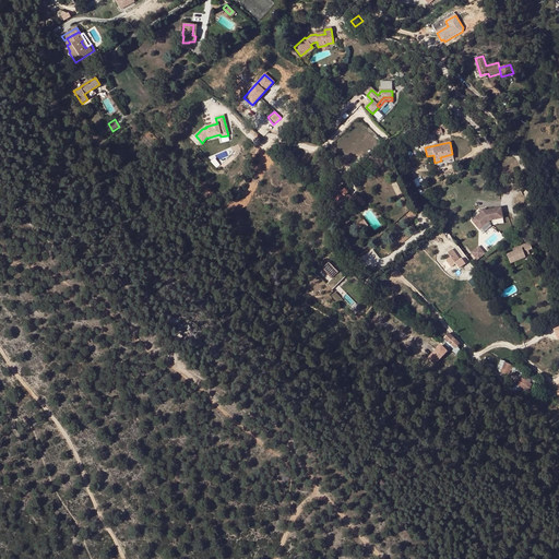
[(334,169),(329,173),(333,178),(331,180),(335,186),(342,180),(334,169)]
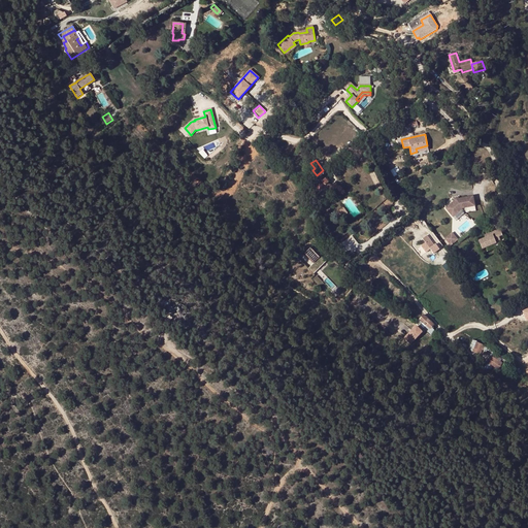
[(319,179),(310,187),(322,189),(323,190),(325,192),(332,187),(328,183),(329,182),(326,177),(325,178),(322,174),(318,177),(319,179)]
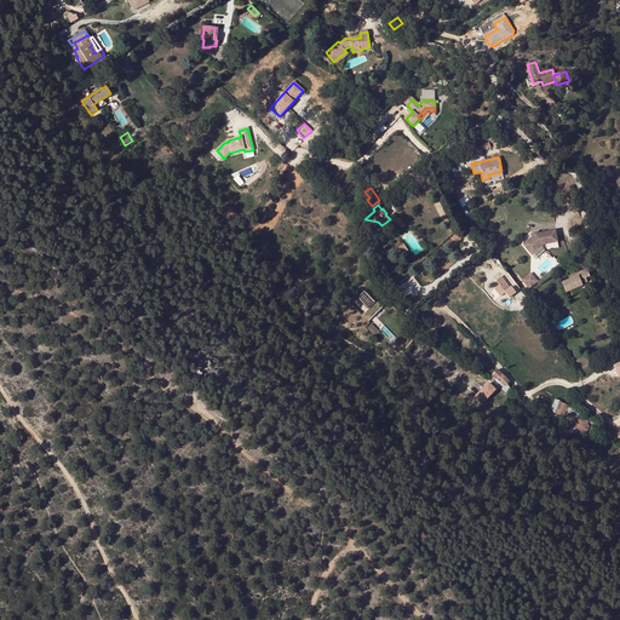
[(537,235),(524,245),(532,253),(543,245),(557,242),(556,233),(537,235)]
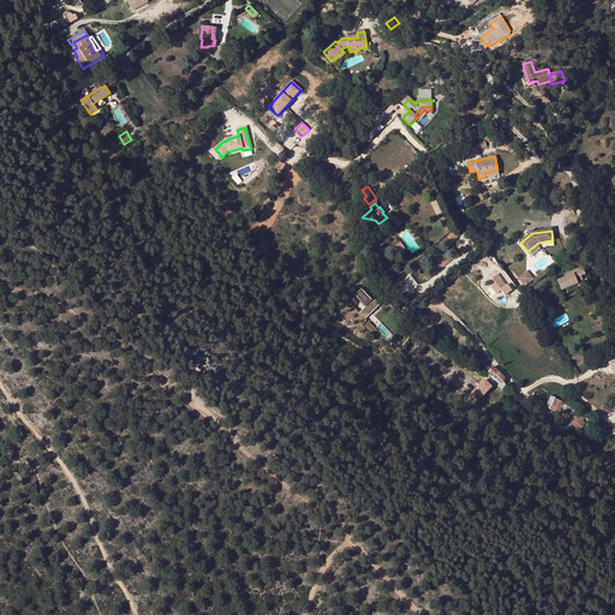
[(439,264),(446,260),(440,251),(433,257),(439,264)]
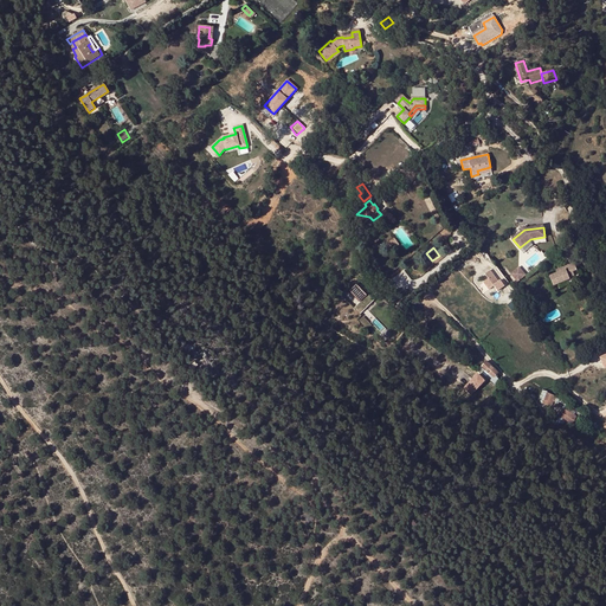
[(549,277),(554,287),(569,279),(569,278),(574,276),(573,272),(578,271),(574,263),(556,270),(558,274),(549,277)]
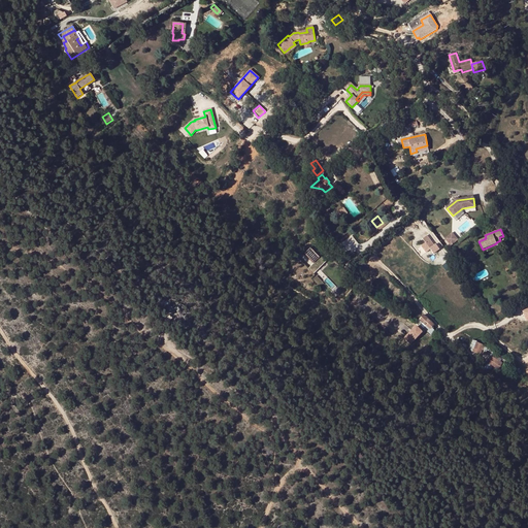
[(454,232),(447,237),(452,244),(459,239),(454,232)]
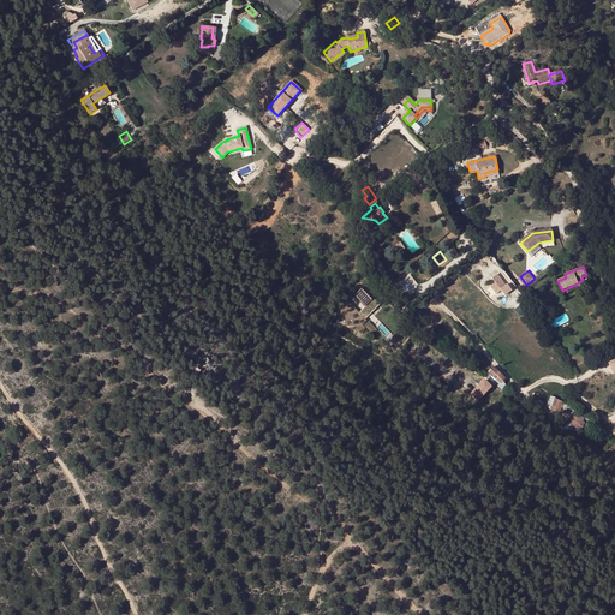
[(506,286),(497,275),(493,279),(506,294),(512,290),(507,285),(506,286)]
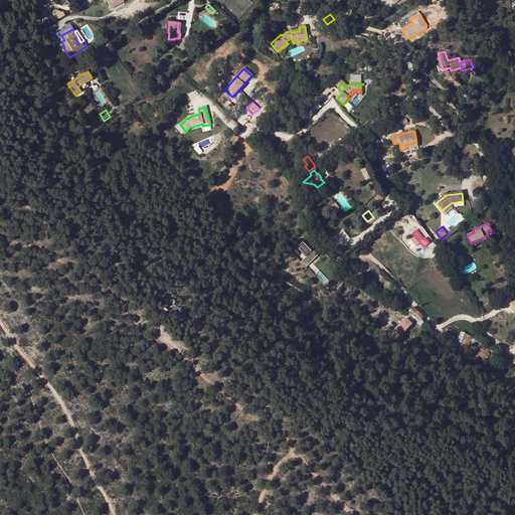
[(301,262),(305,266),(317,254),(305,241),(303,242),(303,241),(297,247),(306,256),(301,262)]
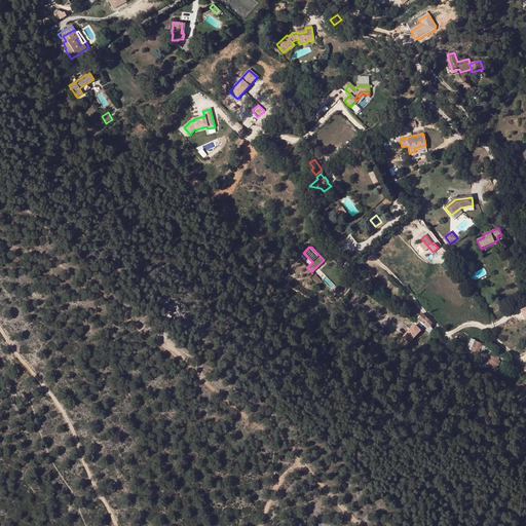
[(324,260),(311,271),(312,272),(325,261),(324,260)]
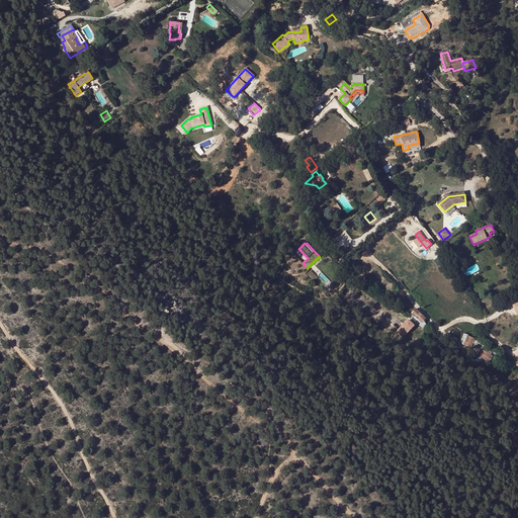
[(318,277),(311,270),(307,275),(314,281),(318,277)]
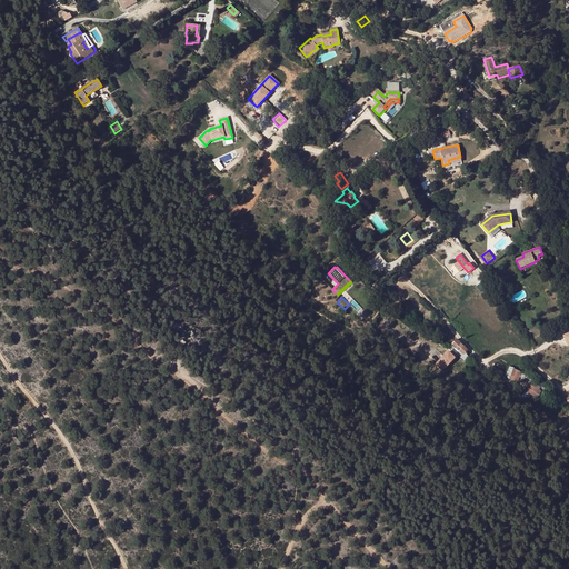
[(406,306),(397,299),(390,308),(396,311),(398,309),(401,311),(406,306)]
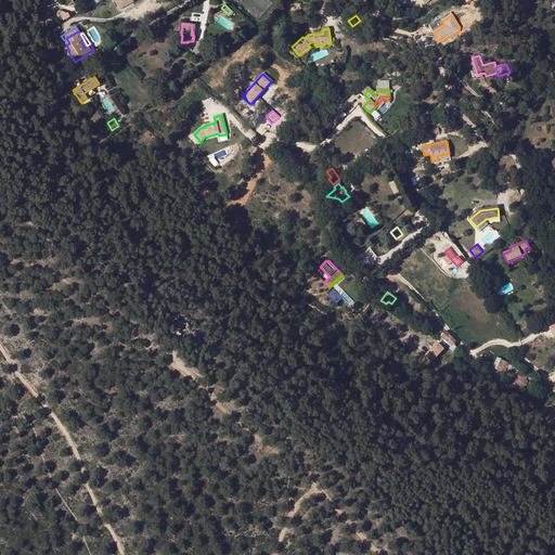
[(449,335),(444,331),(438,338),(454,353),(457,351),(455,349),(456,348),(455,346),(455,345),(454,344),(456,341),(452,338),(449,340),(446,338),(449,335)]
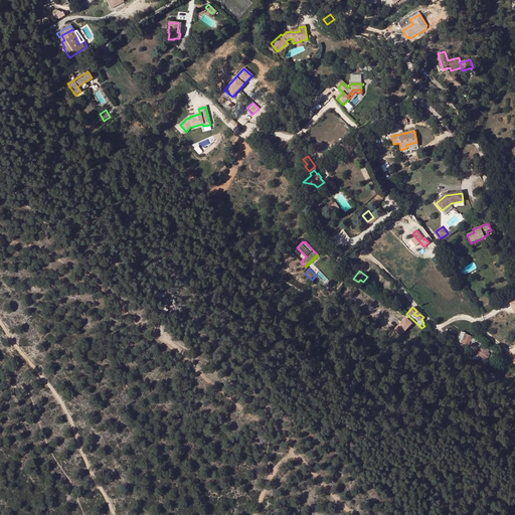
[(406,322),(399,317),(394,323),(401,329),(406,322)]
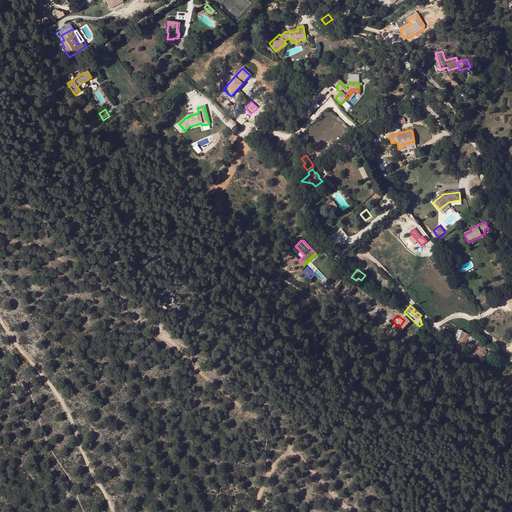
[(425,333),(411,324),(407,330),(421,340),(425,333)]
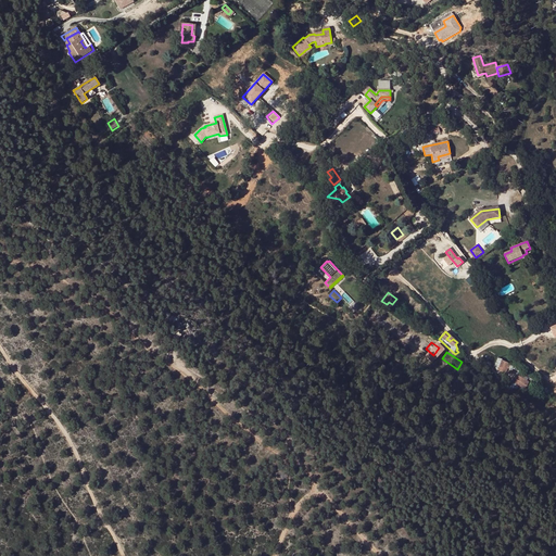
[(501,361),(496,371),(505,375),(509,364),(510,364),(514,357),(510,355),(506,363),(501,361)]
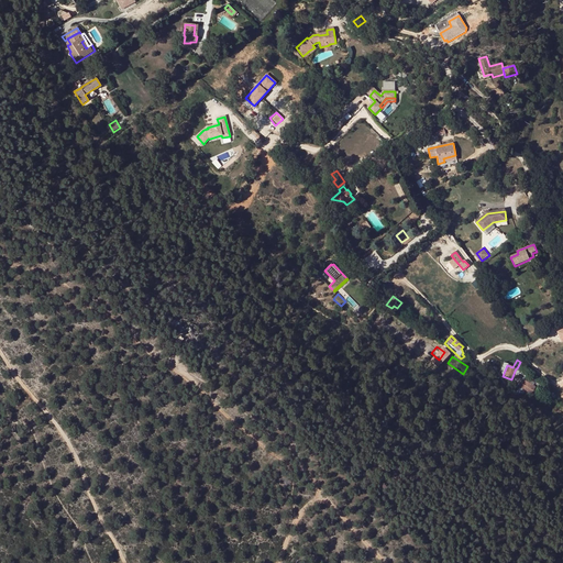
[(530,384),(523,379),(519,387),(531,394),(536,387),(530,384)]
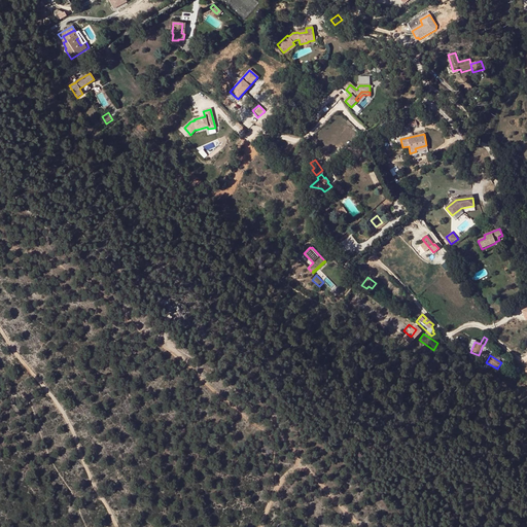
[(526,367),(526,362),(523,359),(518,365),(522,369),(523,366),(526,370),(526,367)]
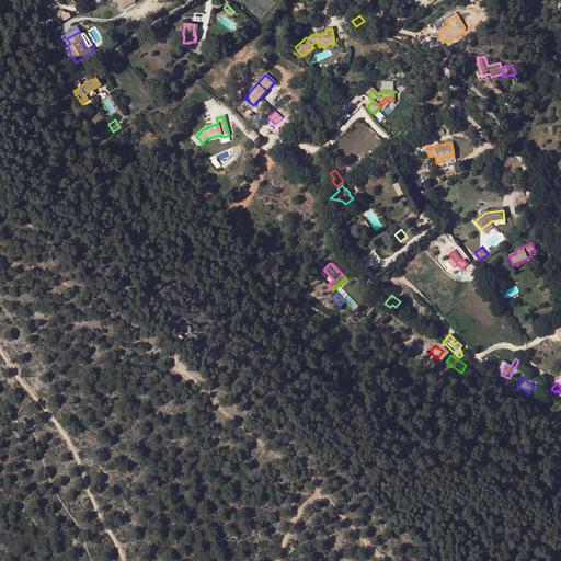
[(529,392),(517,386),(515,390),(518,392),(527,398),(529,392)]
